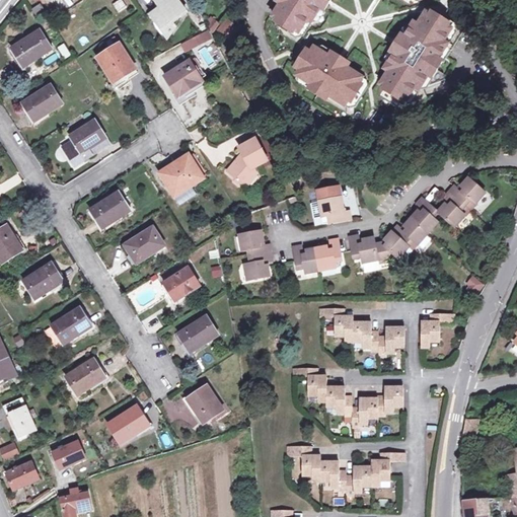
[(112,3),(117,10),(124,6),(120,0),(116,0),(112,3)]
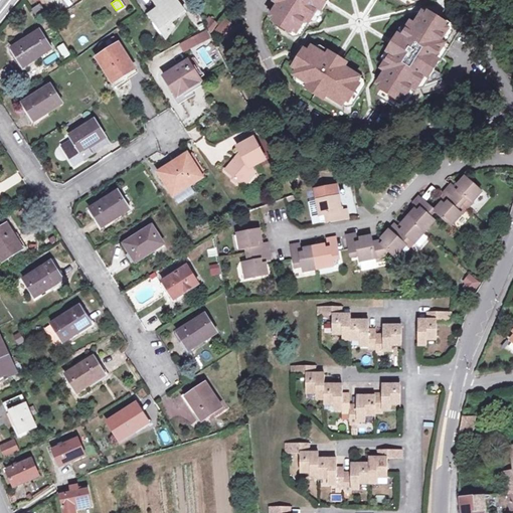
[(154,7),(147,12),(164,36),(172,26),(168,21),(183,10),(175,0),(151,0),(153,2),(151,3),(154,7)]
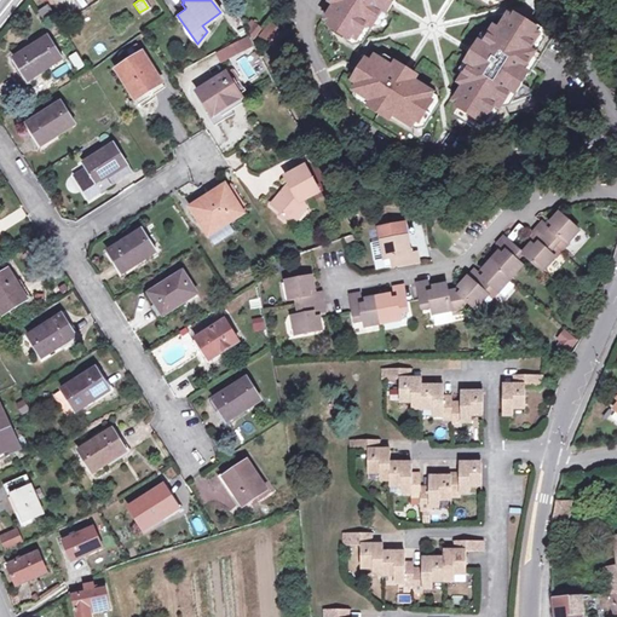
[(333,0),(323,18),(328,21),(326,24),(346,38),(349,34),(353,36),(367,17),(372,19),(379,7),(384,10),(390,0),(333,0)]
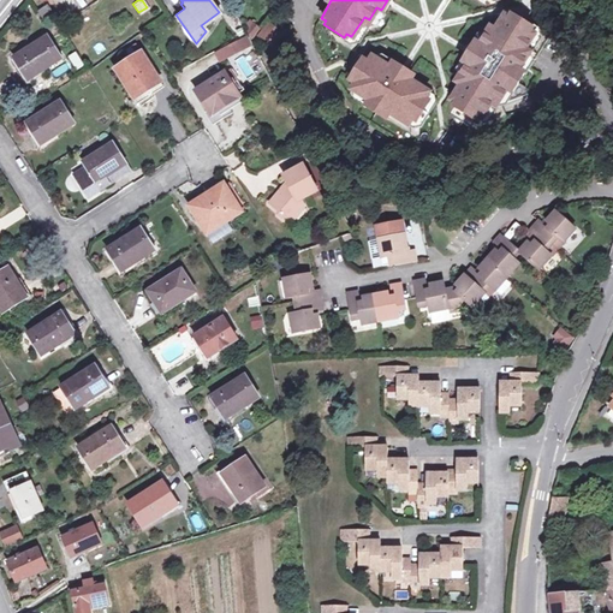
[(47,1),(36,9),(42,18),(53,11),(47,1)]
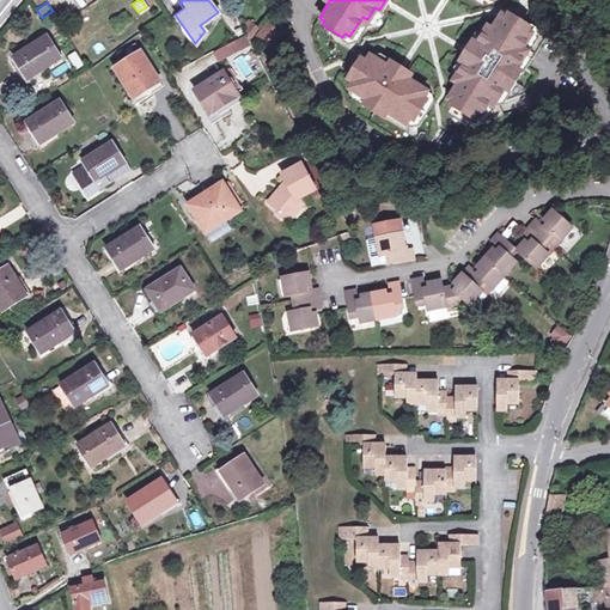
[(499,14),(494,12),(482,31),(477,29),(469,41),(464,38),(452,58),(457,61),(450,73),(455,77),(443,96),(446,99),(445,103),(465,116),(468,113),(473,115),(474,113),(479,105),(485,95),(489,98),(498,85),(502,89),(514,69),(510,66),(517,53),(512,50),(525,30),(519,28),(522,24),(501,11),(499,14)]
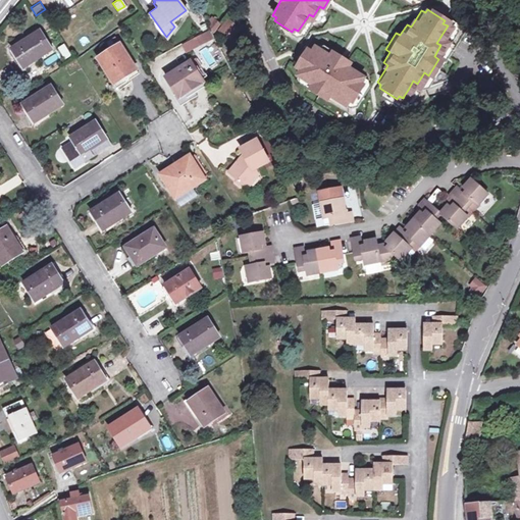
[(166,37),(149,12),(146,15),(164,40),(166,37)]
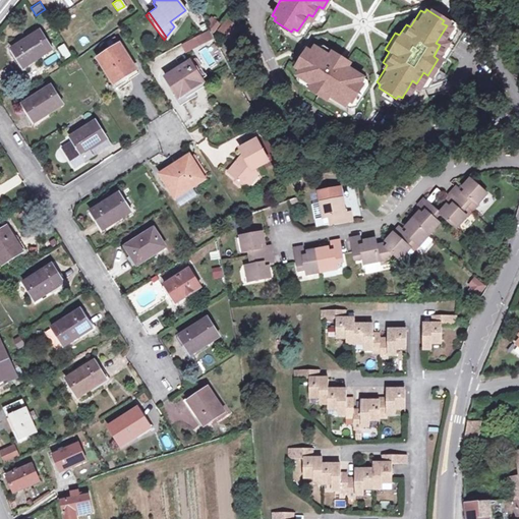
[(196,23),(199,30),(205,27),(202,21),(196,23)]
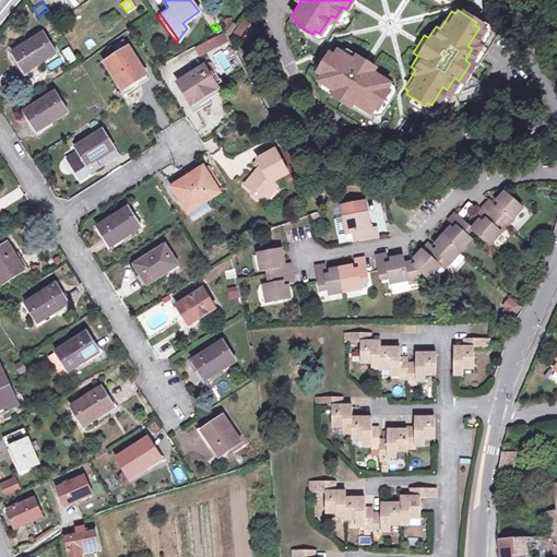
[(10,50),(22,70),(52,51),(39,32),(10,50)]
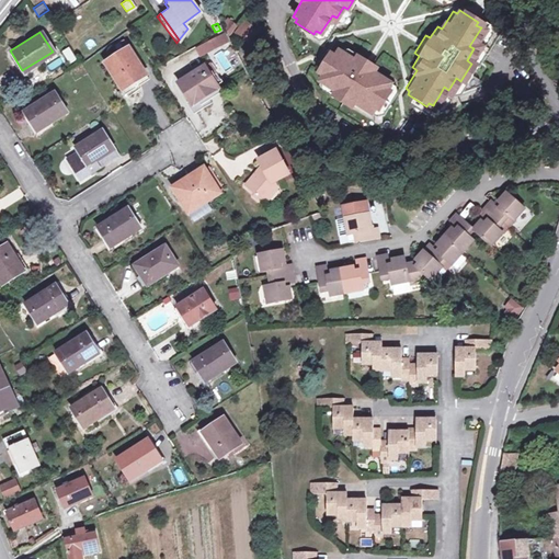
[(209,41),(213,47),(228,41),(225,33),(209,41)]
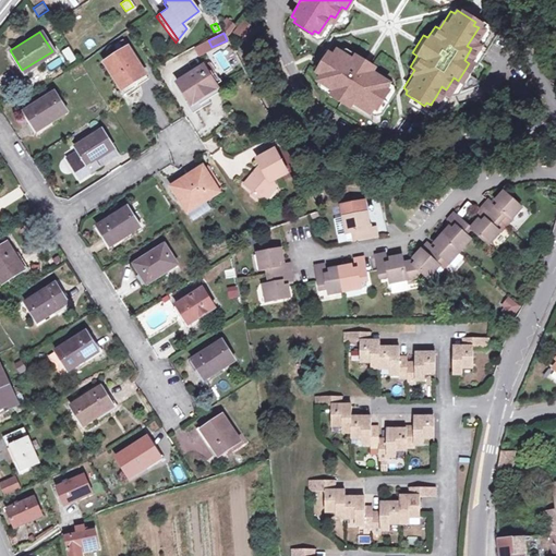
[(122,93),(136,84),(134,79),(144,73),(127,45),(122,38),(111,45),(116,52),(103,60),(122,93)]
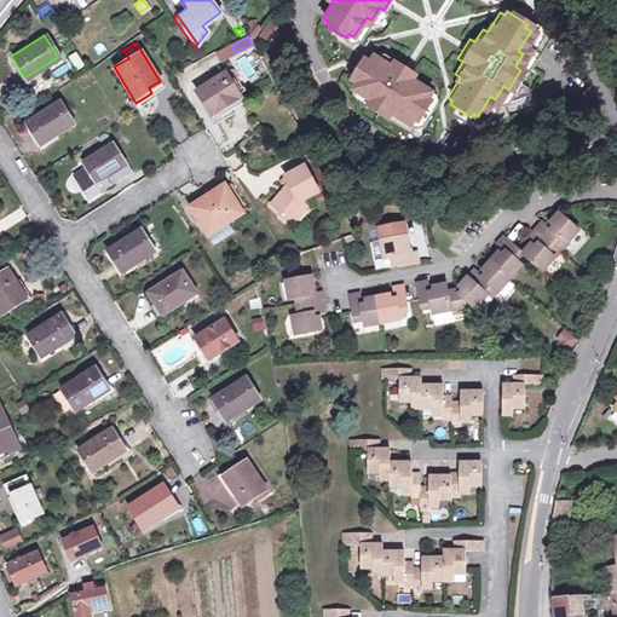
[(76,68),(82,64),(74,51),(68,55),(76,68)]
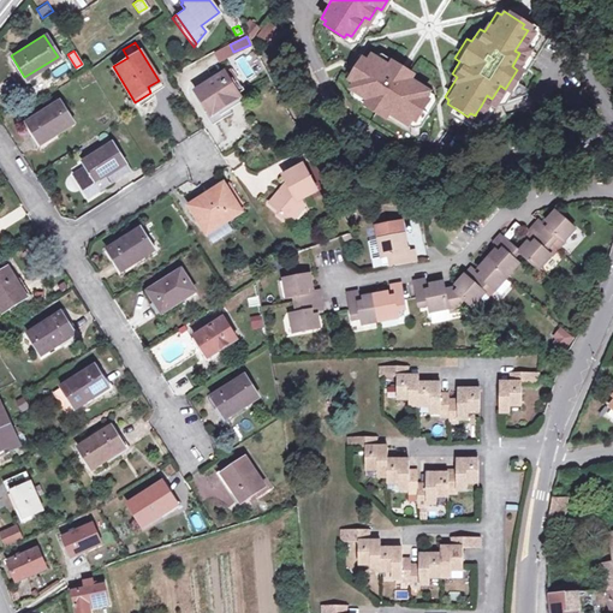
[(244,52),(232,58),(243,77),(255,71),(244,52)]
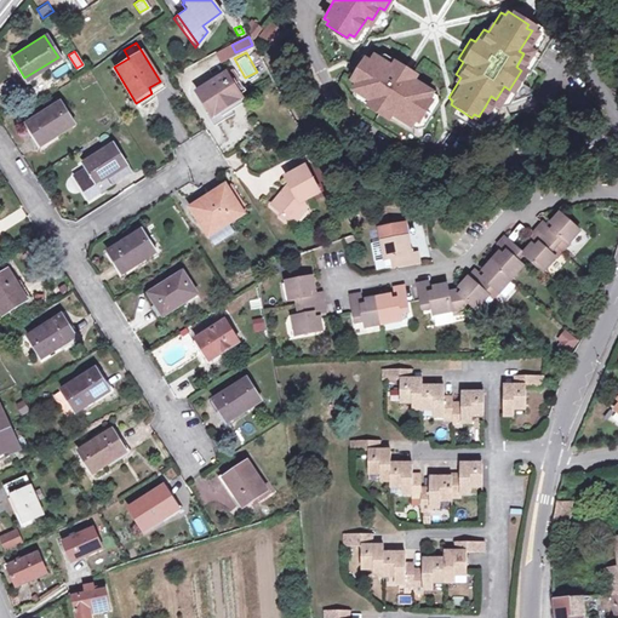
[(413,119),(425,98),(422,96),(425,90),(406,78),(410,72),(389,59),(385,64),(368,53),(365,61),(359,57),(345,78),(352,80),(348,87),(365,98),(362,103),(383,116),(385,110),(406,122),(410,116),(413,119)]
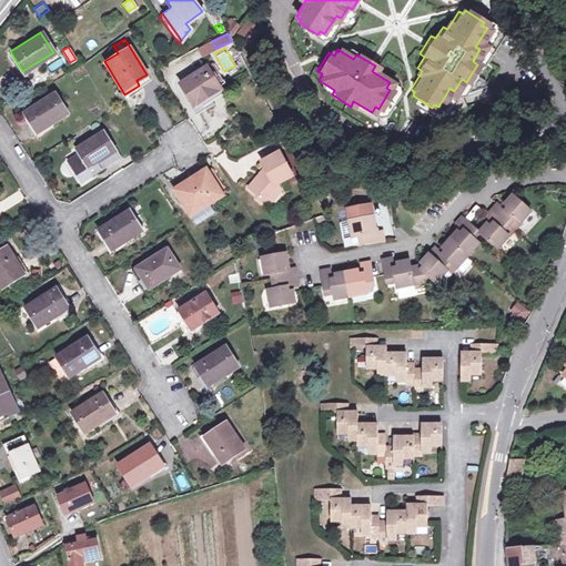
[(192,104),(220,88),(204,64),(178,82),(192,104)]
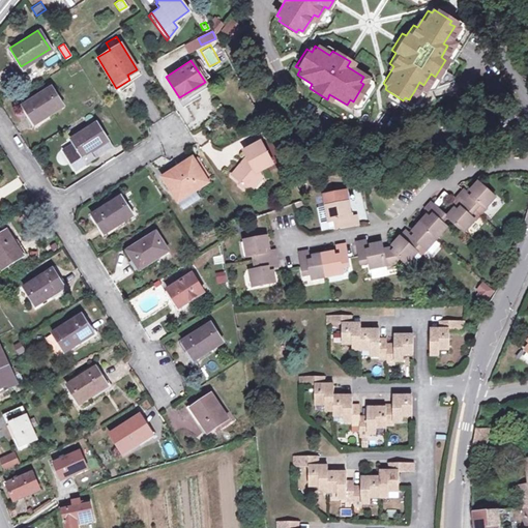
[(127,75),(129,80),(139,74),(137,69),(127,75)]
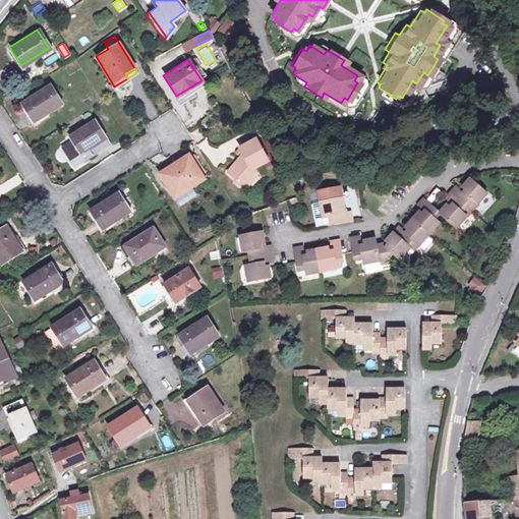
[(205,84),(202,80),(176,96),(180,104),(187,100),(185,96),(205,84)]
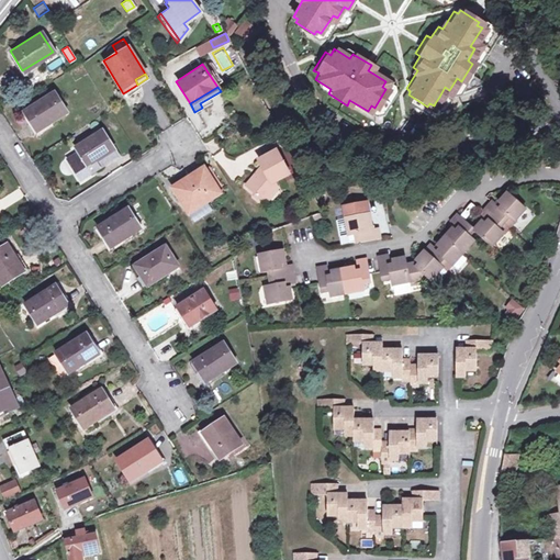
[(22,110),(34,130),(66,111),(53,91),(22,110)]
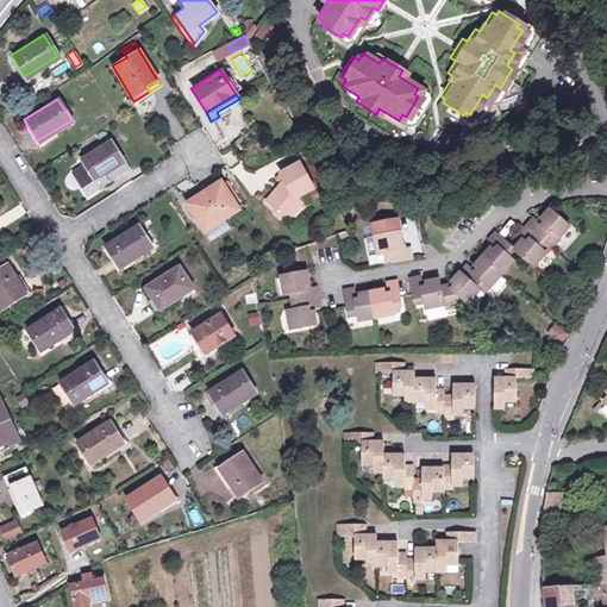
[(476,106),(476,105),(471,112),(476,120),(494,111),(489,99),(476,106)]
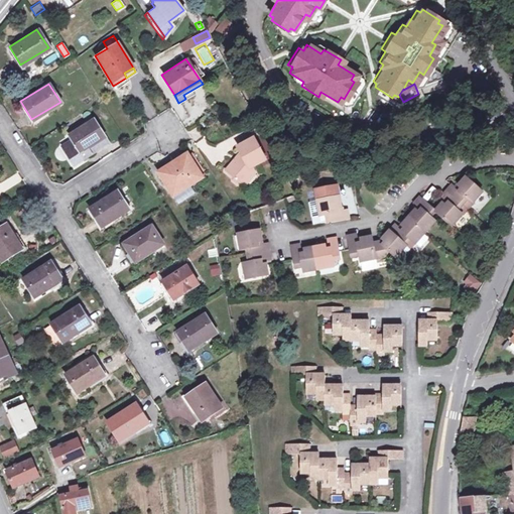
[(59,145),(72,164),(107,142),(92,119),(68,134),(71,139),(59,145)]
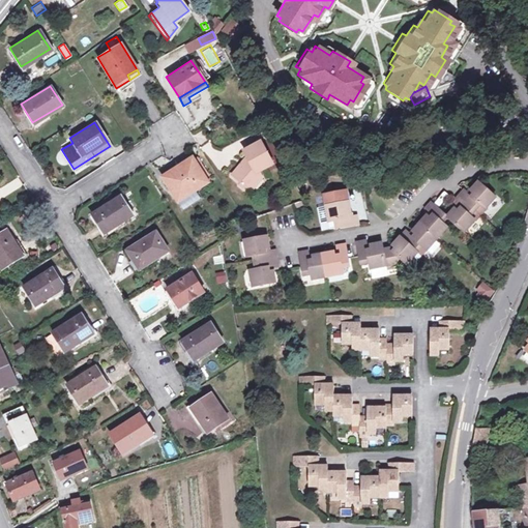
[(240,158),(227,173),(243,189),(255,189),(261,183),(260,178),(258,169),(270,163),(256,138),(236,149),(240,158)]
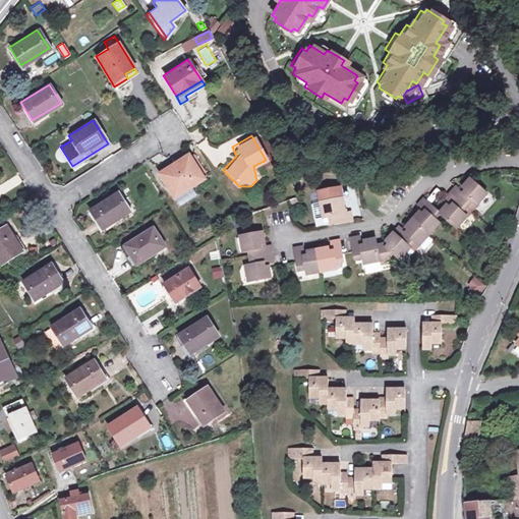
[(161,173),(167,182),(170,181),(177,193),(180,191),(202,177),(198,173),(203,170),(192,154),(188,157),(187,156),(175,164),(174,163),(167,167),(168,168),(161,173)]
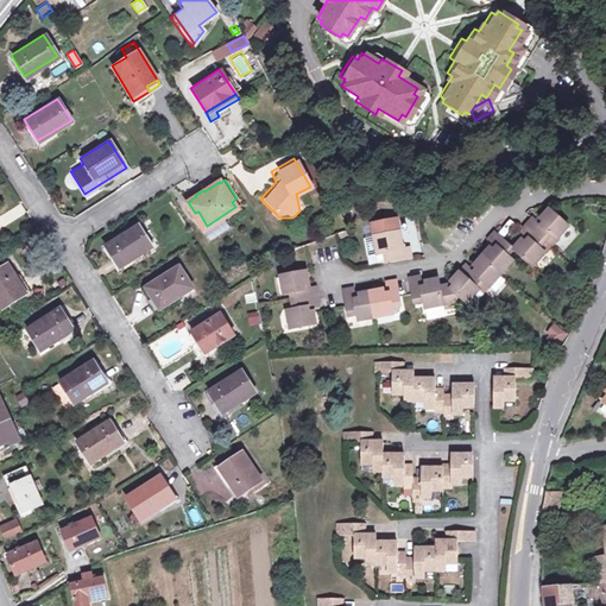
[(519,237),(511,247),(531,265),(544,251),(538,246),(549,234),(555,239),(567,225),(547,207),(538,216),(542,220),(538,225),(534,221),(529,216),(518,228),(524,233),(528,237),(524,241),(519,237)]
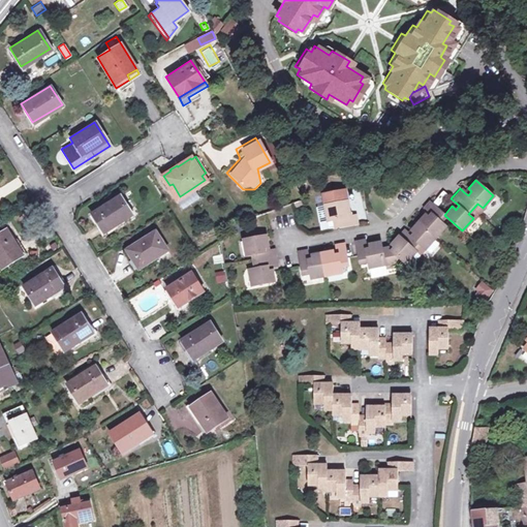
[(173,184),(169,185),(167,187),(177,202),(184,196),(183,194),(180,196),(173,184)]
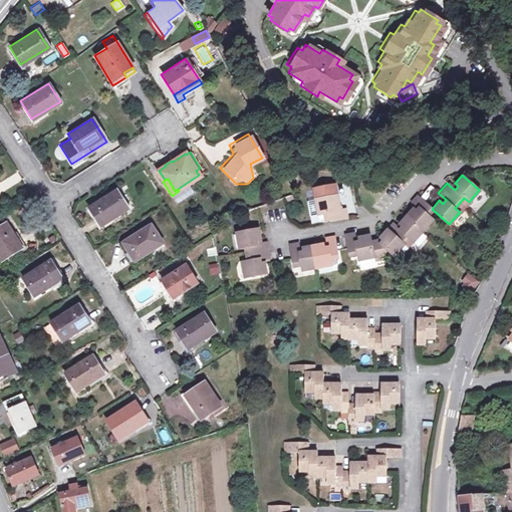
[(334,205),(339,205),(335,183),(312,187),(314,198),(318,221),(346,216),(344,208),(340,209),(335,210),(334,205)]
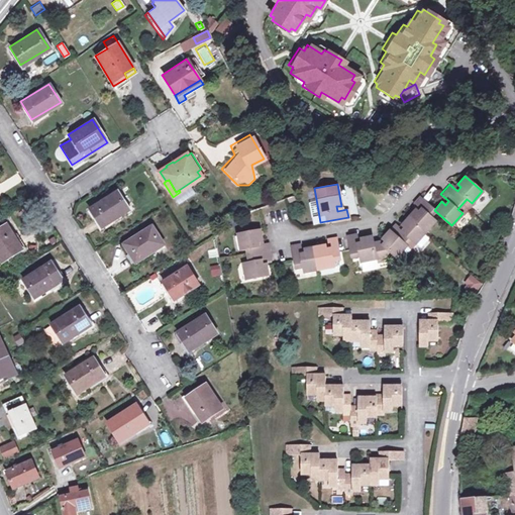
[(88,208),(100,226),(127,208),(115,190),(88,208)]
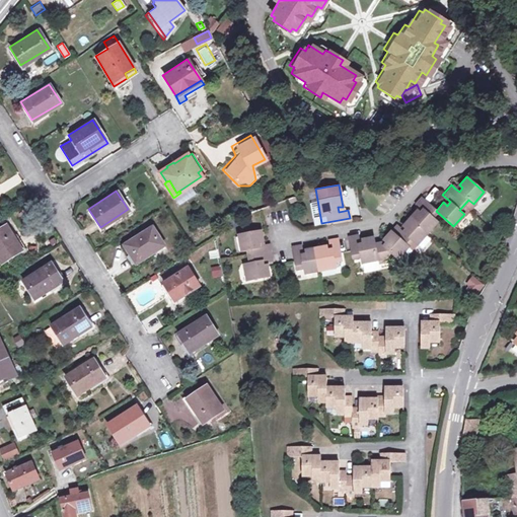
[(362,262),(377,259),(384,257),(390,250),(397,257),(413,240),(417,243),(437,221),(431,216),(436,211),(421,197),(415,202),(419,206),(423,209),(420,213),(416,209),(401,224),(405,228),(402,231),(398,228),(395,224),(382,238),(386,241),(383,245),(379,241),(374,242),(373,236),(362,238),(362,242),(358,243),(357,239),(356,234),(349,235),(352,257),(361,255),(362,262)]
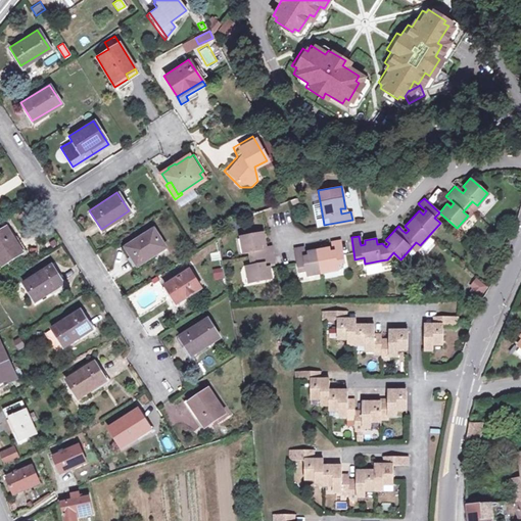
[(324,225),(320,201),(312,203),(317,227),(324,225)]
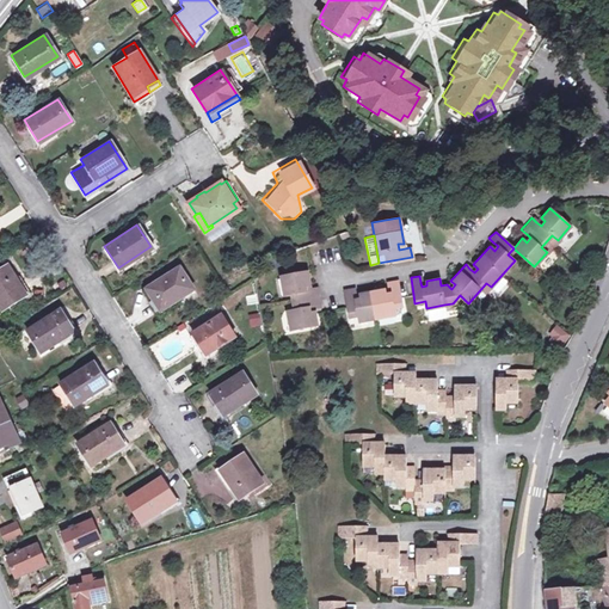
[(0,309),(23,295),(12,277),(13,276),(7,264),(0,268),(0,309)]
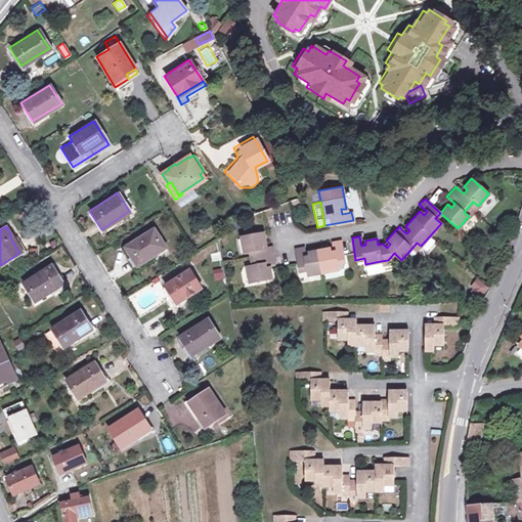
[(511,240),(514,229),(507,227),(504,237),(511,240)]
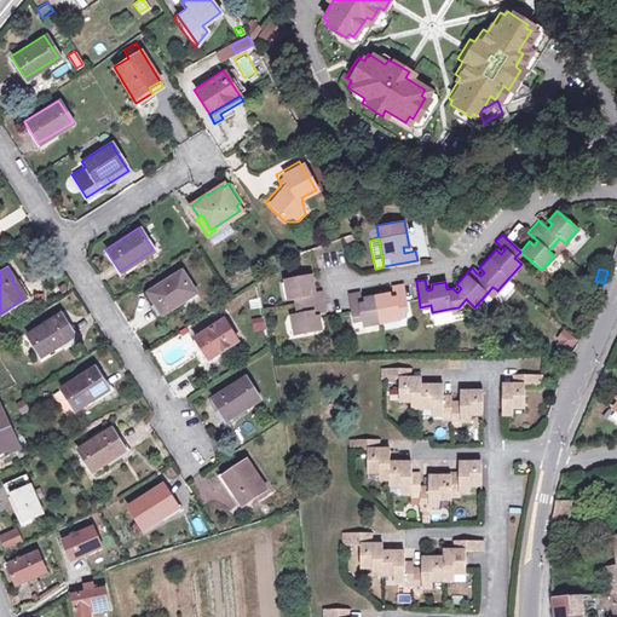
[(146,292),(160,313),(194,292),(180,270),(146,292)]
